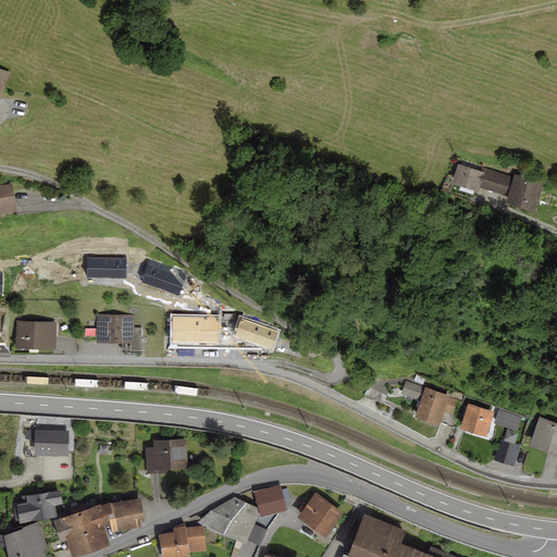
[(10,72),(0,69),(0,99),(1,100),(10,72)]
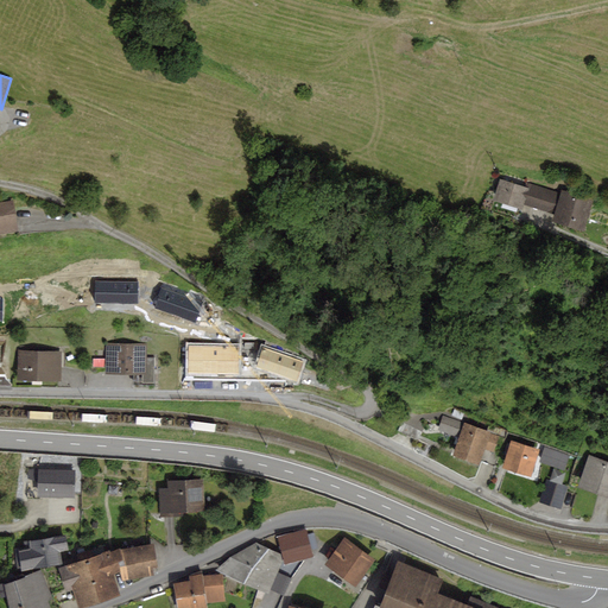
[(526,189),(501,181),(494,202),(521,210),(523,206),(555,216),(562,194),(527,183),(526,189)]
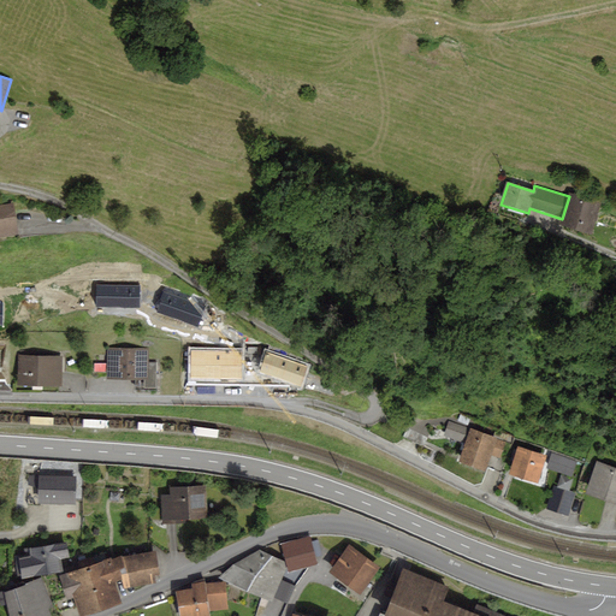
[(602,203),(570,193),(569,196),(562,219),(558,226),(591,237),(602,203)]
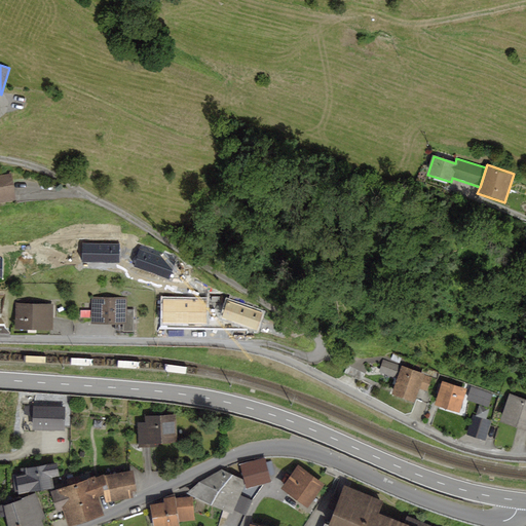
[(13,174),(0,175),(0,203),(16,201),(13,174)]
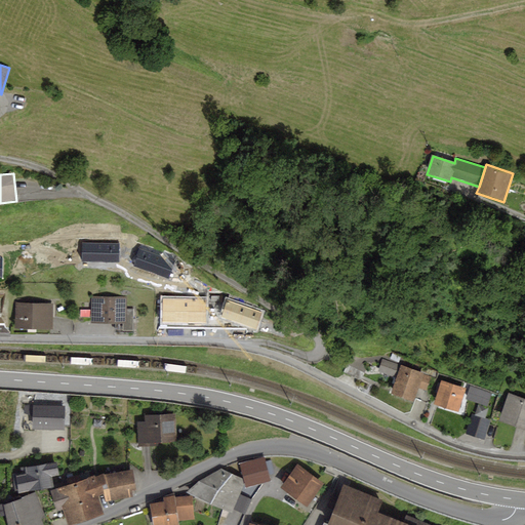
[(127,296),(91,296),(91,324),(123,324),(123,331),(133,331),(133,310),(127,310),(127,296)]
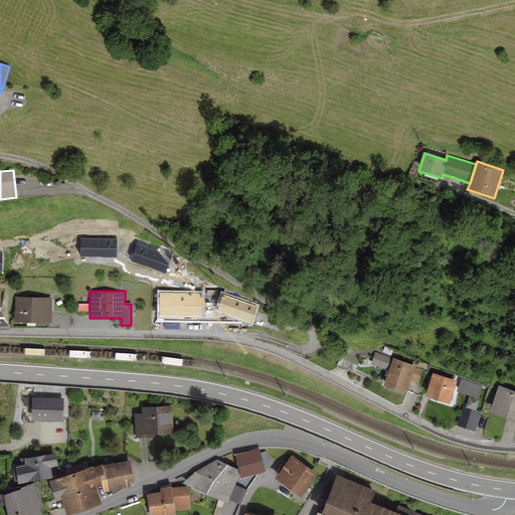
[(53,298),(16,298),(15,324),(52,324),(53,298)]
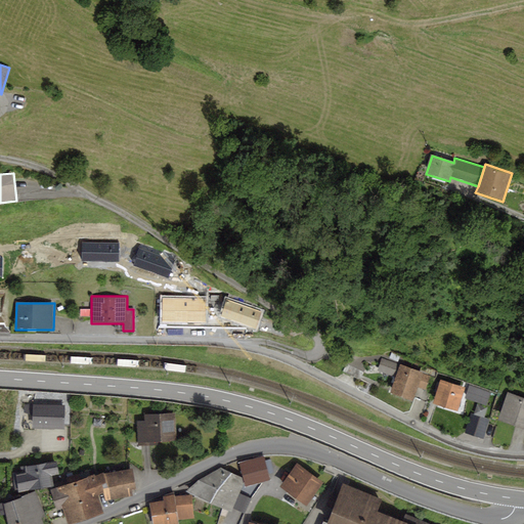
[(423,373),(382,358),(378,370),(395,377),(390,392),(413,400),(418,387),(425,390),(430,376),(423,374),(423,373)]
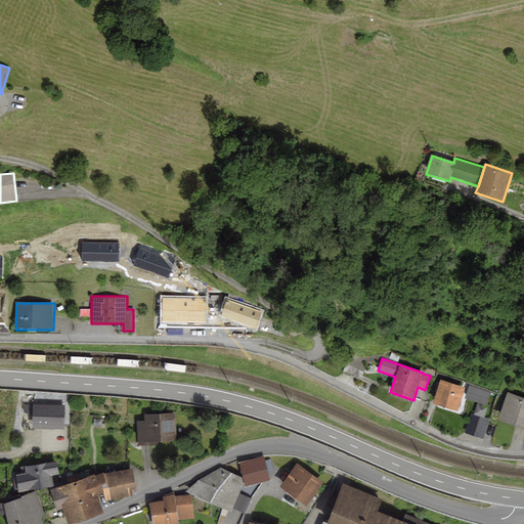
[(466,387),(440,380),(433,403),(459,411),(466,387)]
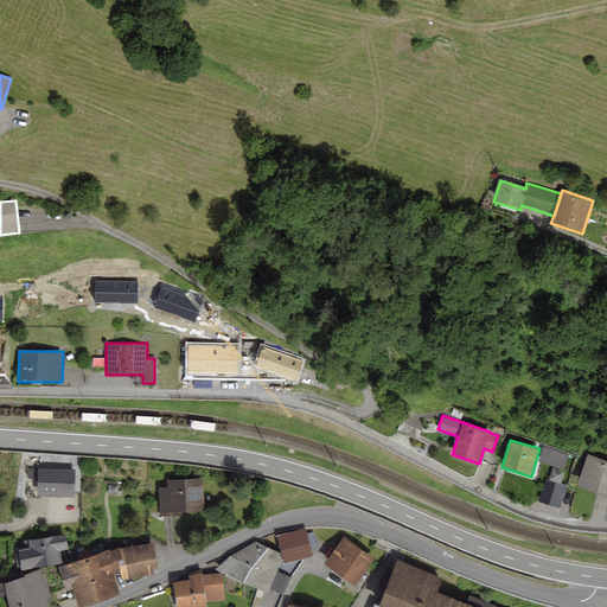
[(543,446),(540,459),(564,467),(569,454),(543,446)]
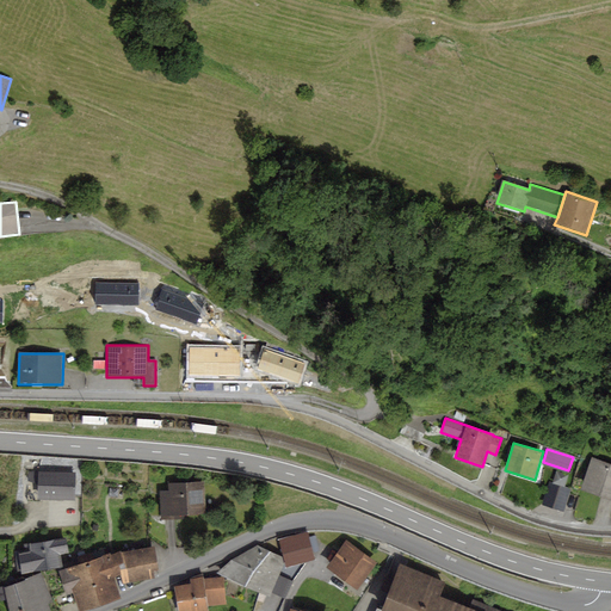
[(610,463),(592,457),(581,489),(610,499),(610,463)]
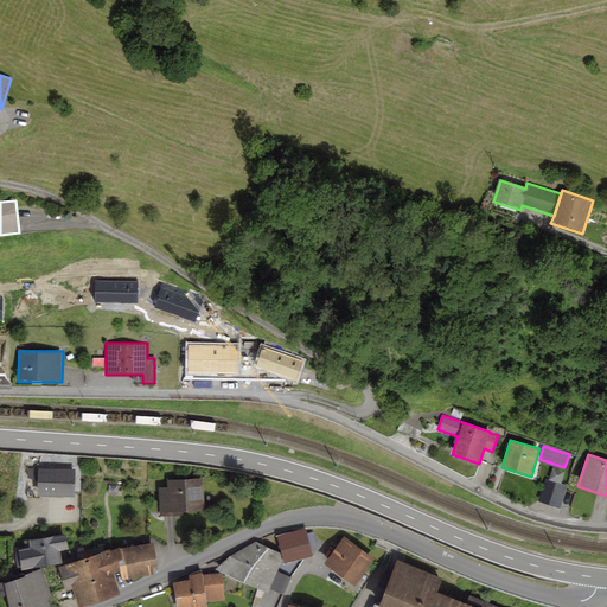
[(75,470),(27,470),(27,498),(39,498),(39,497),(75,497),(75,470)]
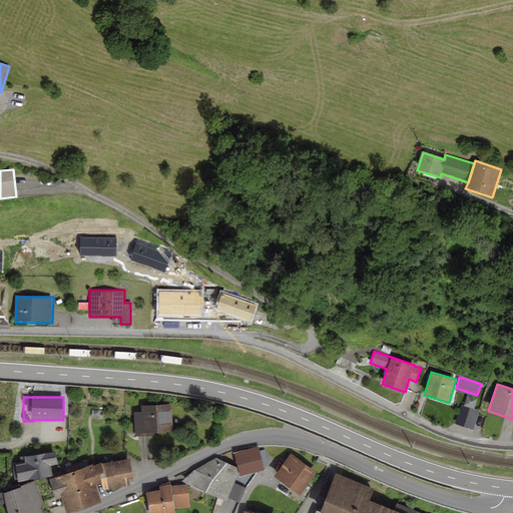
[(143,412),(132,413),(134,437),(154,436),(154,432),(173,431),(171,404),(143,406),(143,412)]
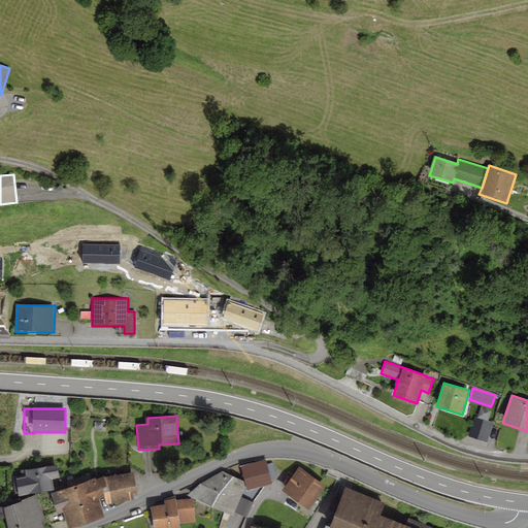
[(494,422),(474,417),(470,434),(489,439),(494,422)]
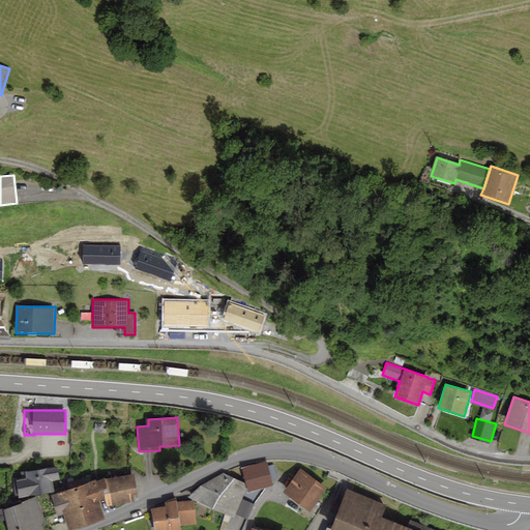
[(267,461),(241,468),(246,483),(247,488),(248,493),(274,486),(267,461)]
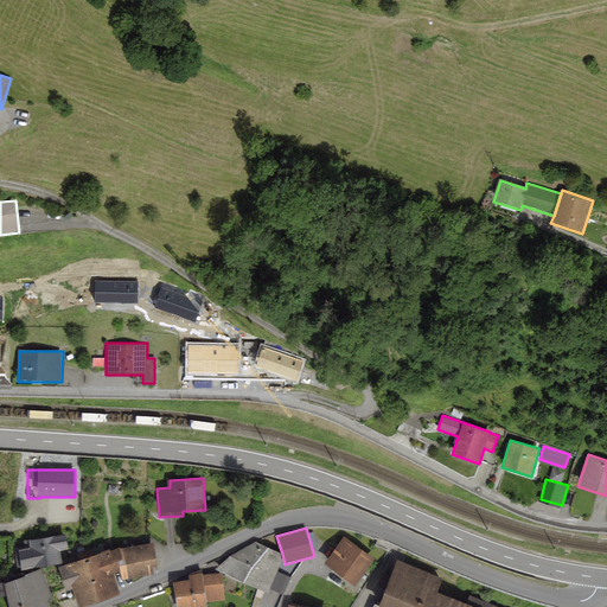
[(25,548),(19,549),(18,545),(13,547),(17,568),(21,568),(21,569),(62,562),(59,550),(68,549),(65,535),(24,542),(25,548)]
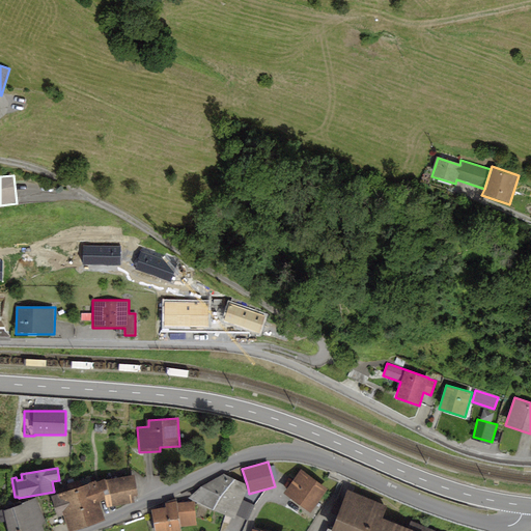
[(302,470),(283,492),(309,513),(328,491),(302,470)]
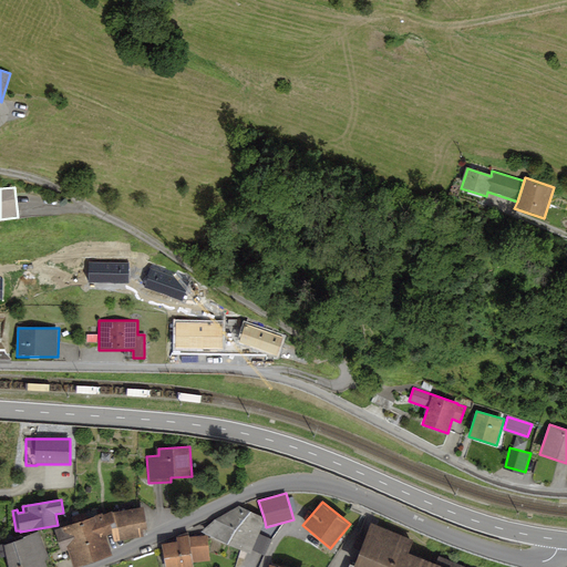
[(216,518),(202,532),(250,554),(251,549),(259,534),(265,522),(264,517),(239,505),(216,518)]
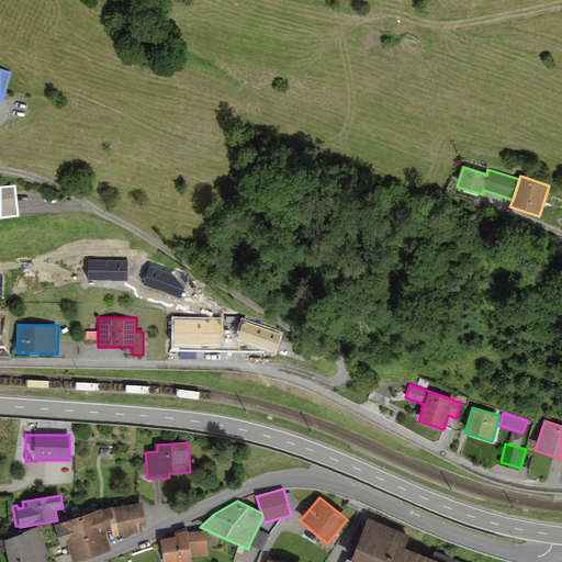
[(141,503),(112,508),(115,523),(110,524),(111,529),(112,538),(143,532),(142,525),(145,524),(141,503)]
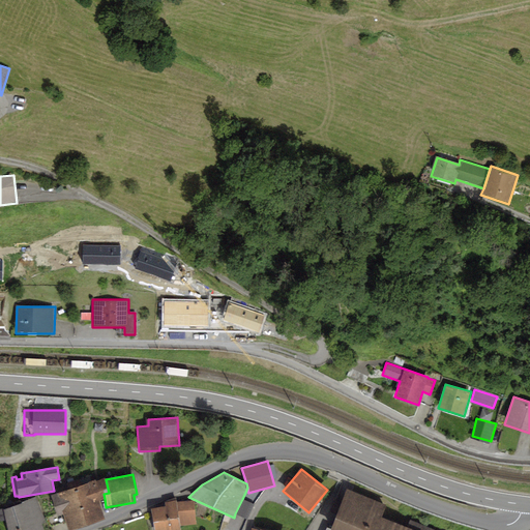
[(95,479),(51,495),(57,517),(63,513),(67,529),(70,529),(105,519),(99,500),(105,499),(104,494),(109,493),(106,479),(106,477),(95,481),(95,479)]
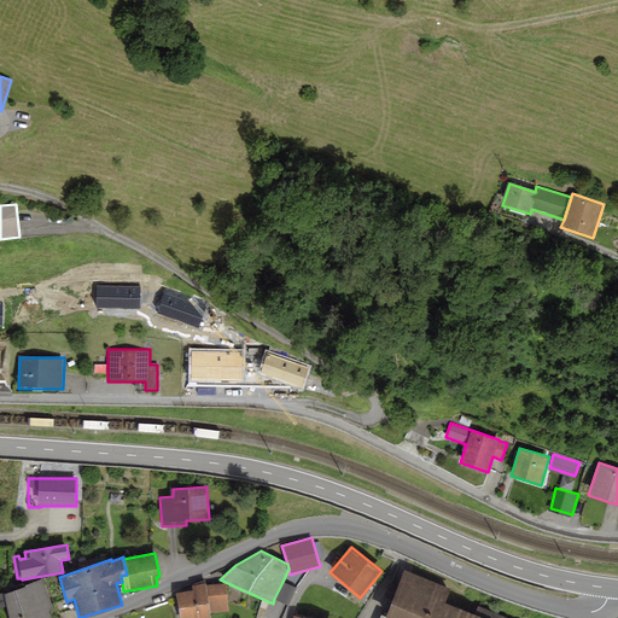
[(448,590),(404,572),(386,617),(380,614),(379,617),(501,617),(479,610),(476,617),(443,604),(448,590)]
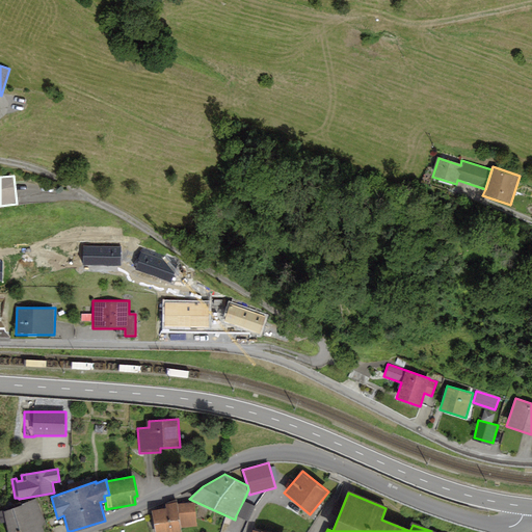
[(14,508),(3,511),(3,510),(0,510),(0,520),(1,523),(6,522),(7,531),(44,531),(43,526),(46,524),(35,499),(21,504),(21,502),(12,505),(14,508)]
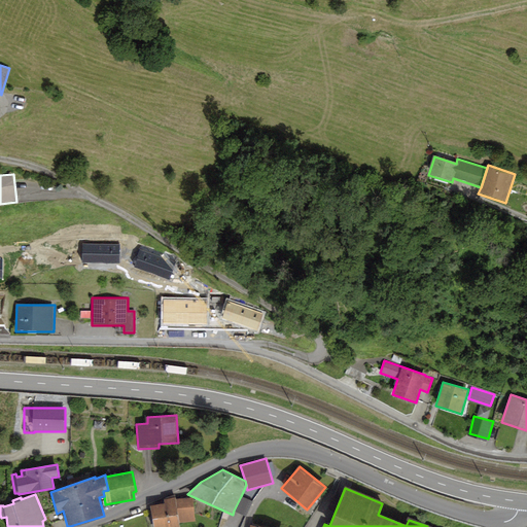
[(165,503),(150,505),(153,526),(180,526),(179,523),(196,521),(192,498),(176,499),(175,494),(164,499),(165,503)]
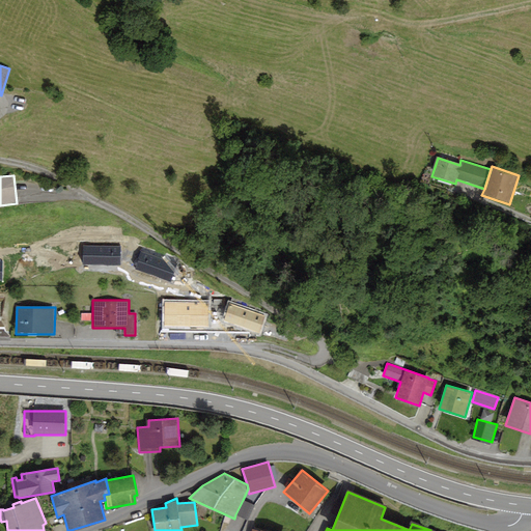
[(254,505),(243,500),(235,514),(247,520),(254,505)]
